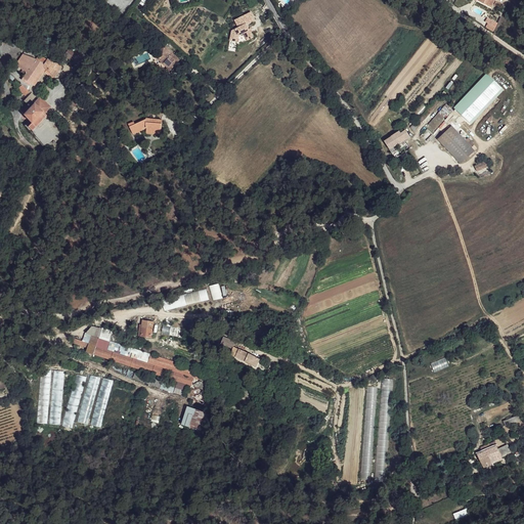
[(256,20),(252,12),(233,19),(237,27),(230,30),(229,40),(237,42),(238,35),(243,33),(247,40),(255,36),(251,33),(252,31),(248,25),(256,20)]
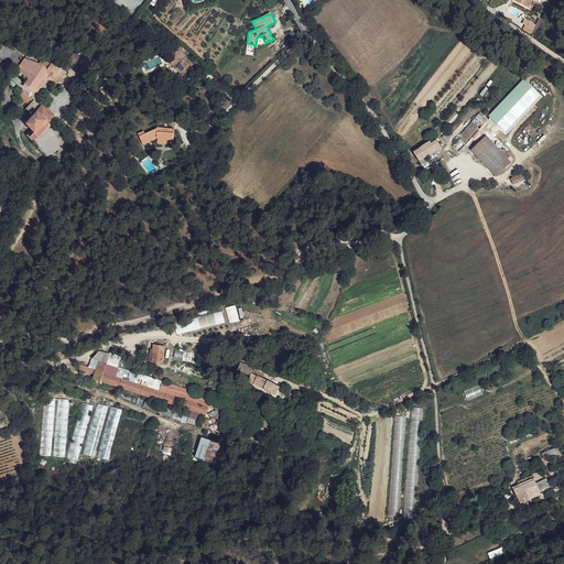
[(179,50),(177,51),(194,66),(195,64),(179,50)]
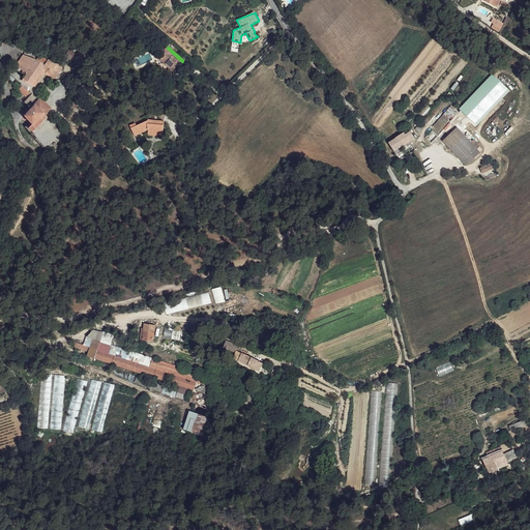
[(167,48),(158,56),(170,68),(168,70),(171,72),(182,62),(167,48)]
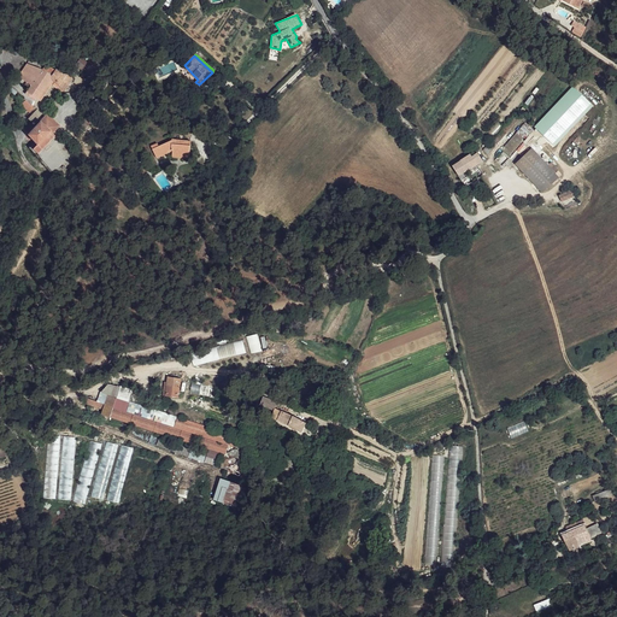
[(41,70),(35,65),(27,64),(18,77),(30,84),(41,70)]
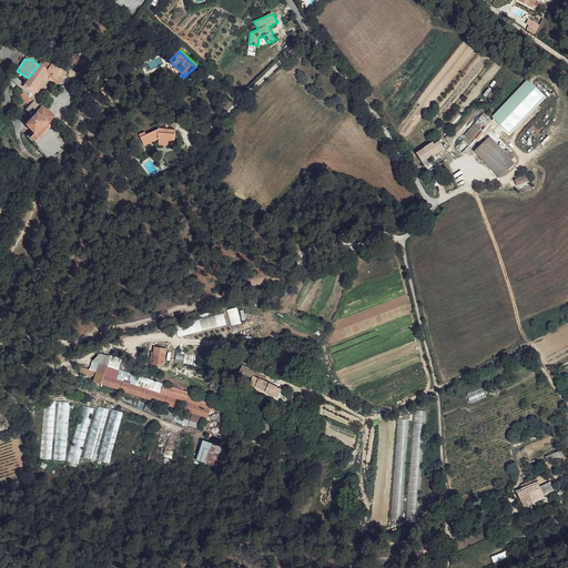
[(41,66),(38,64),(28,78),(24,84),(33,91),(47,71),(47,70),(41,66)]
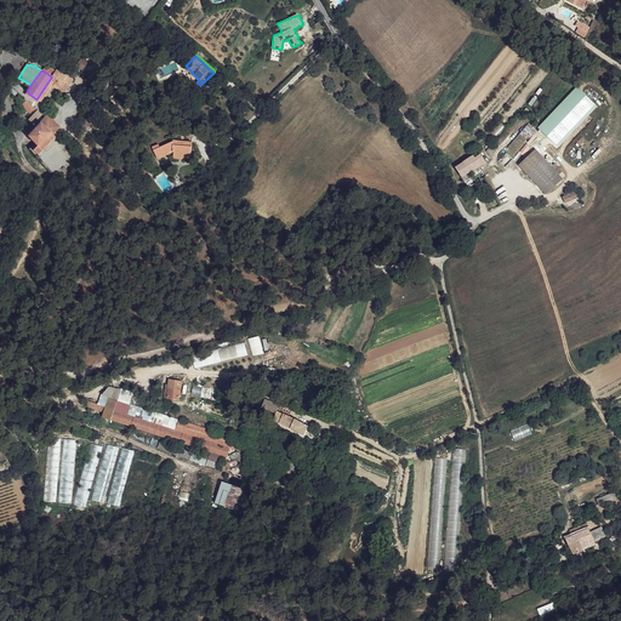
[(63,77),(55,72),(51,77),(51,78),(55,81),(60,86),(64,91),(64,92),(73,80),(66,74),(66,75),(64,75),(63,77)]
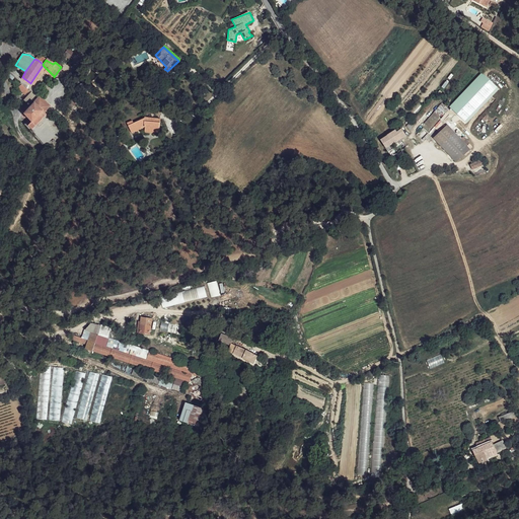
[(46,68),(43,65),(30,83),(33,84),(43,70),(45,71),(46,68)]
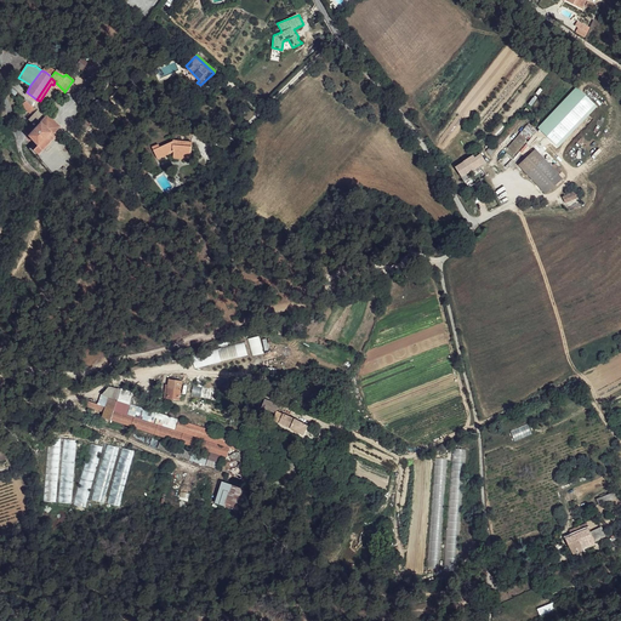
[(34,108),(26,101),(22,106),(29,113),(34,108)]
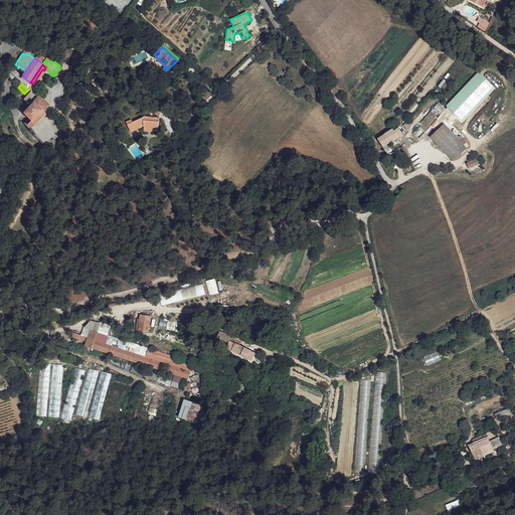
[(477,83),(449,110),(461,124),(490,99),(477,83)]
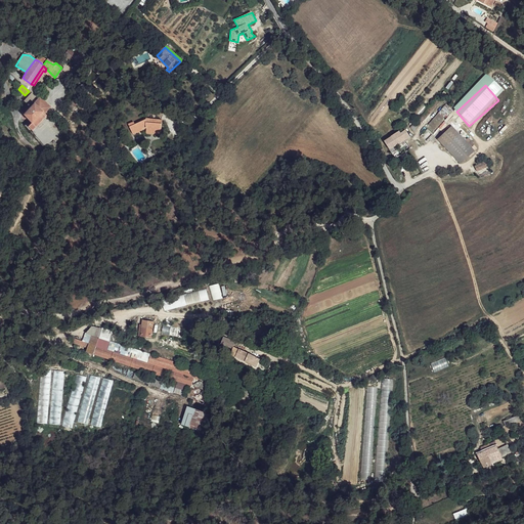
[(40,97),(34,91),(24,101),(31,107),(40,97)]
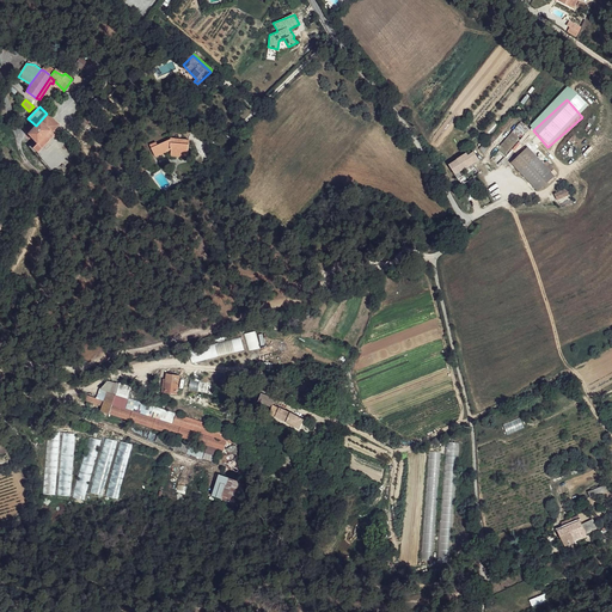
[(59,124),(47,114),(36,126),(28,134),(37,144),(42,148),(54,134),(53,132),(59,124)]
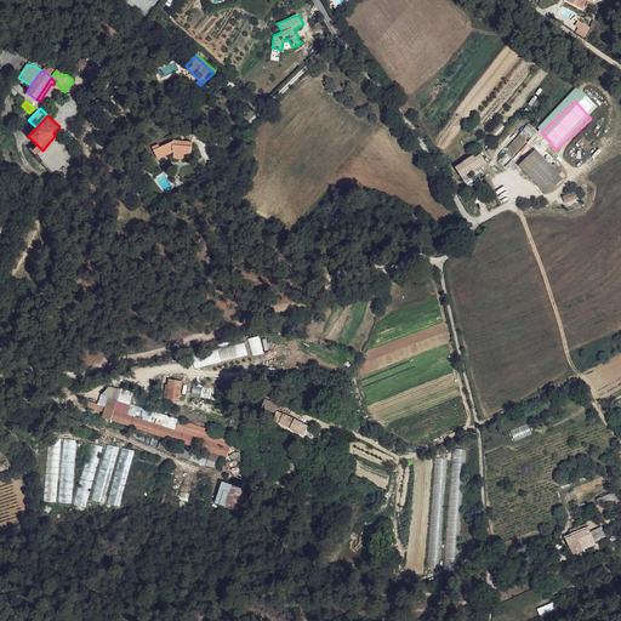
[(520,115),(496,142),(500,146),(523,119),(520,115)]
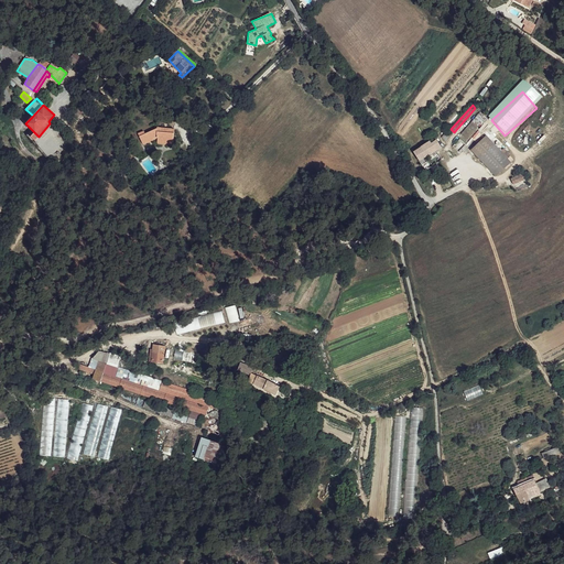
[(475,119),(464,136),(467,139),(476,126),(479,122),(475,119)]
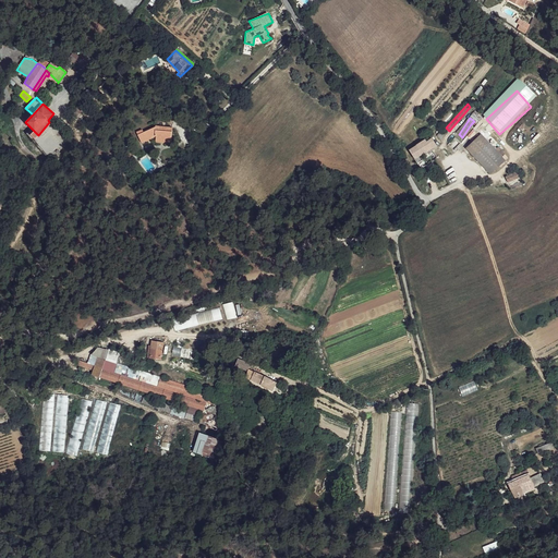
[(144,130),(138,133),(143,142),(155,135),(157,136),(164,136),(164,140),(168,140),(169,137),(174,137),(174,128),(157,126),(145,132),(144,130)]
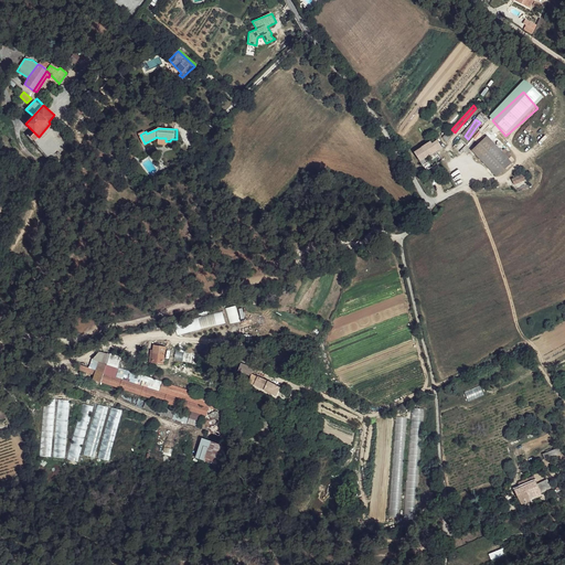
[(451,129),(446,136),(449,140),(455,132),(451,129)]
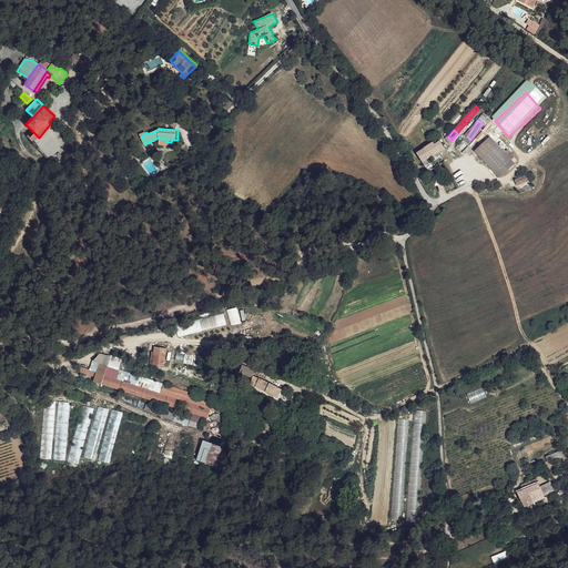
[(39,138),(34,133),(30,138),(34,142),(39,138)]
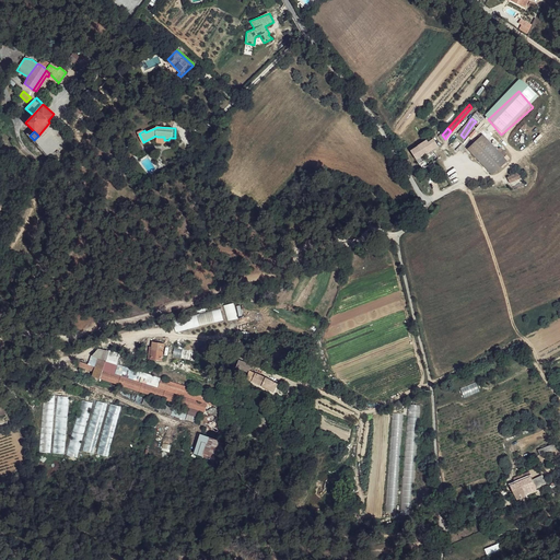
[(155,136),(143,142),(144,144),(156,139),(156,141),(175,143),(175,138),(170,138),(168,140),(164,140),(164,137),(158,137),(155,136)]
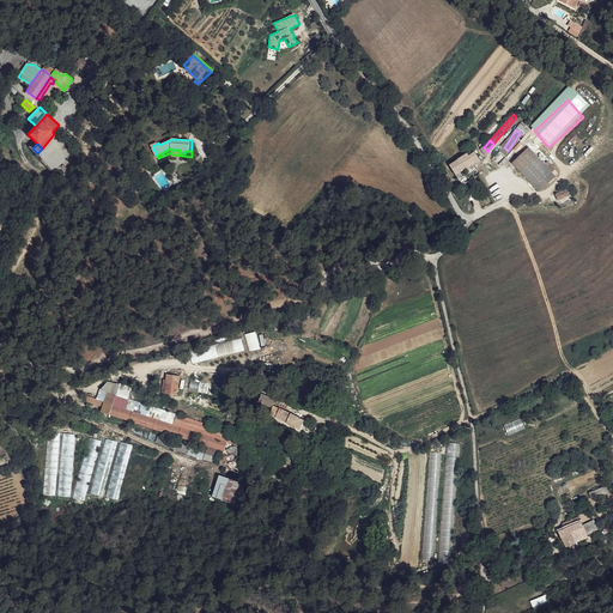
[(528,150),(513,165),(538,194),(554,178),(528,150)]
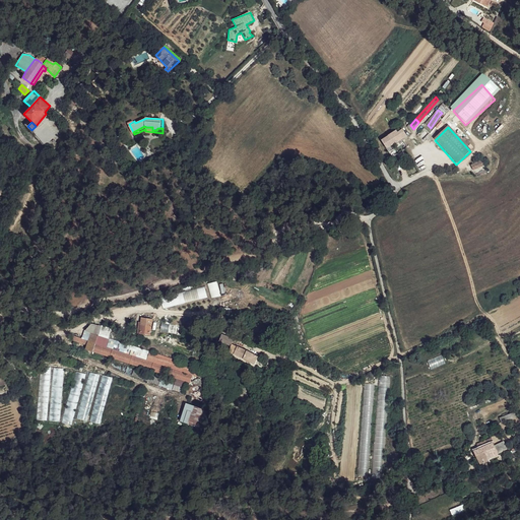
[(396,131),(381,140),(387,148),(406,136),(406,135),(403,130),(398,132),(396,131)]
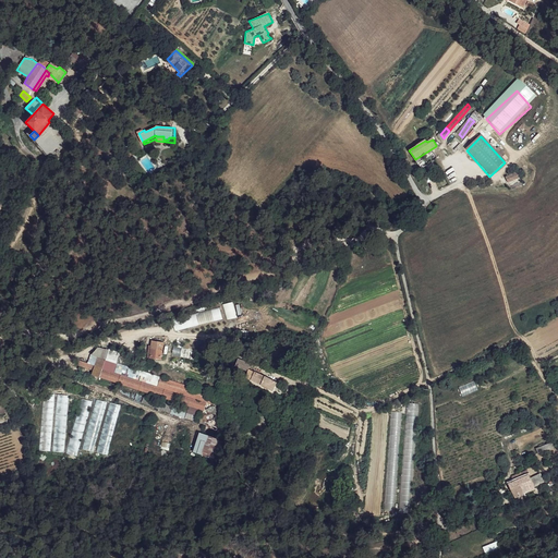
[(518,172),(507,177),(510,182),(520,178),(518,172)]
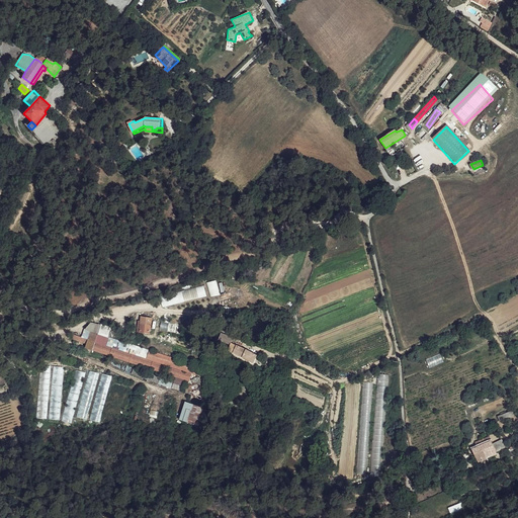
[(281,184),(277,187),(281,191),(288,186),(285,182),(281,184)]
